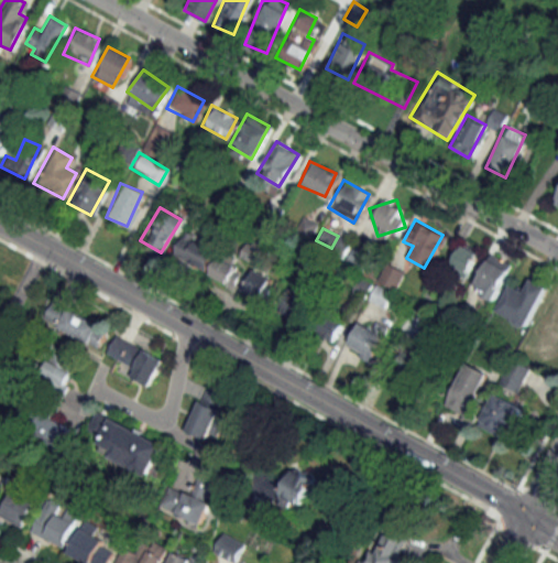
[(212,248),(182,231),(171,252),(200,269),(212,248)]
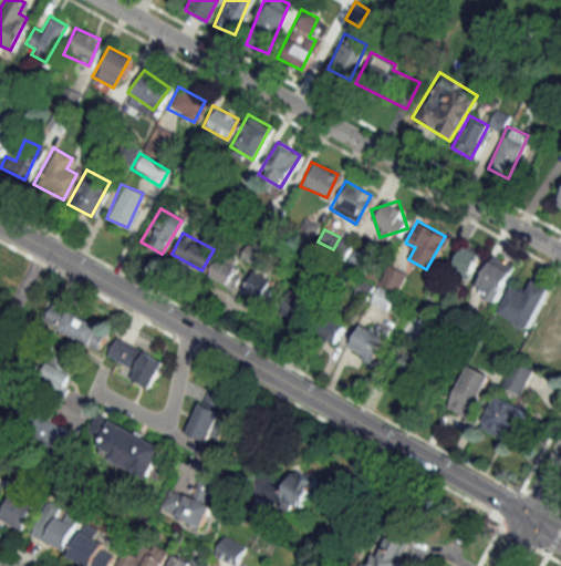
[(447,268),(464,277),(477,254),(460,245),(447,268)]
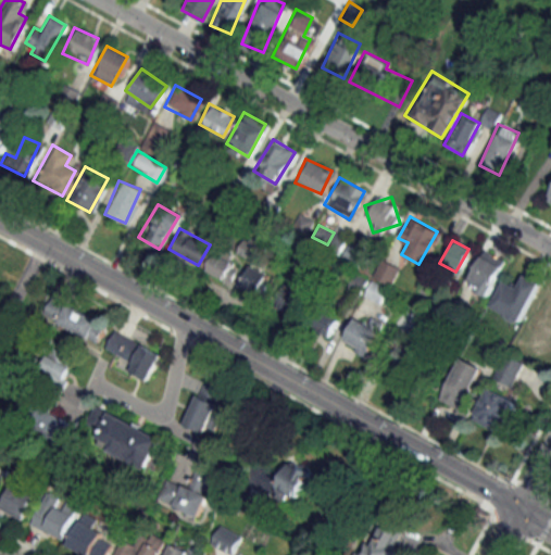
[(238,261),(215,248),(203,269),(226,282),(238,261)]
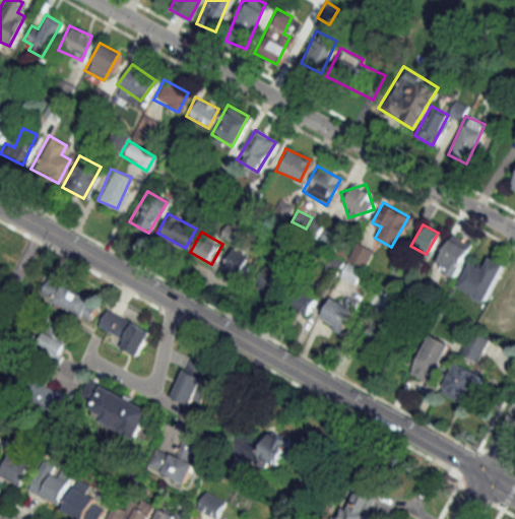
[(452,274),(468,243),(449,233),(433,264),(452,274)]
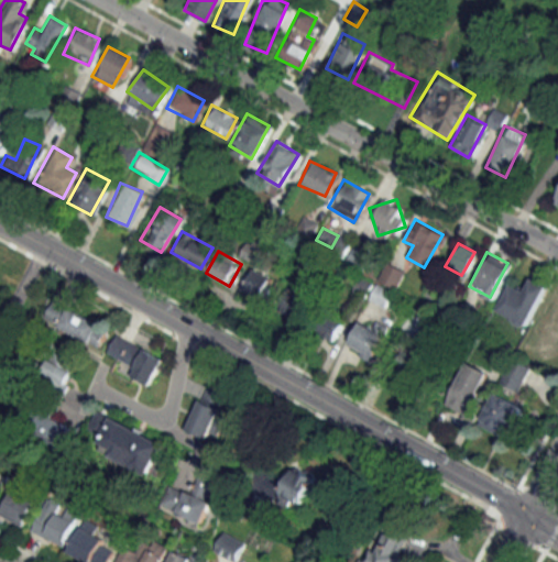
[(374,279),(392,287),(401,271),(382,262),(374,279)]
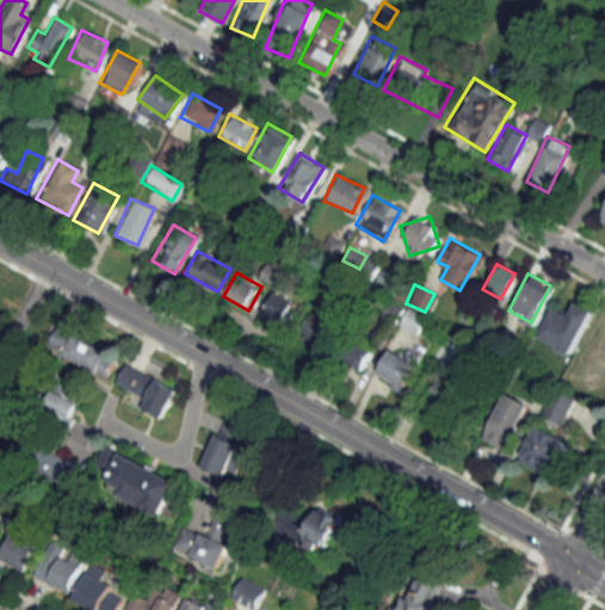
[(550,306),(536,339),(567,353),(587,308),(568,300),(562,312),(550,306)]
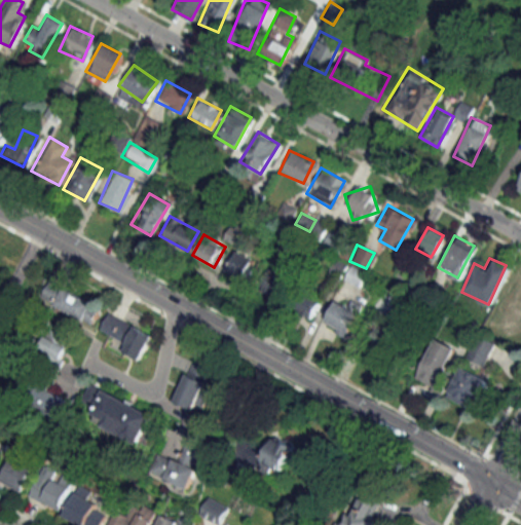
[(341,277),(355,286),(363,272),(348,264),(341,277)]
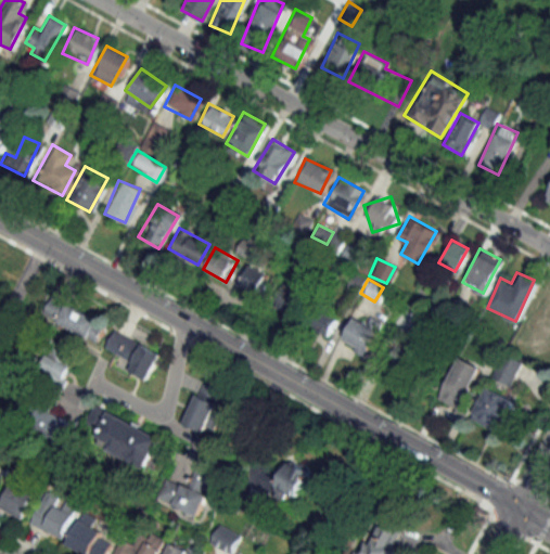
[(522,323),(545,335),(549,323),(549,288),(541,284),(522,323)]
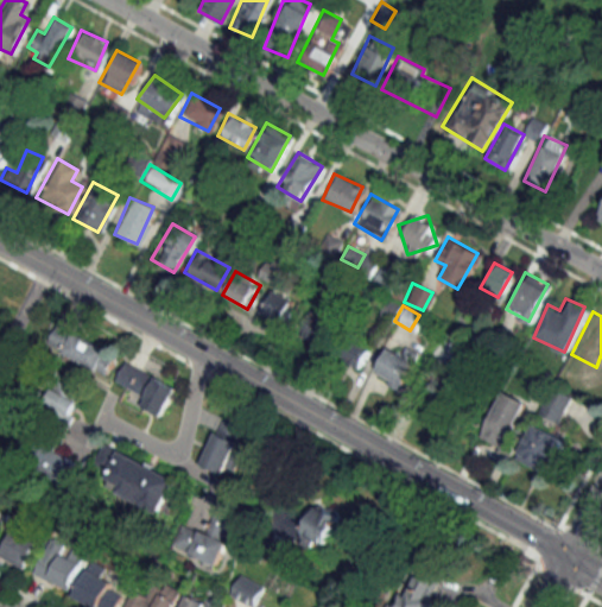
[(105,372),(113,349),(51,326),(43,348),(105,372)]
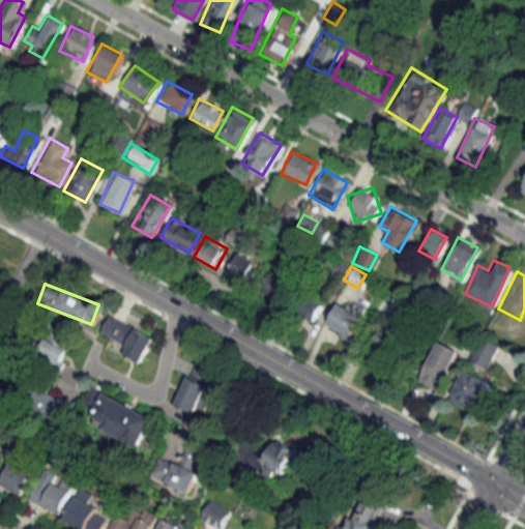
[(278,293),(279,286),(272,284),(270,292),(278,293)]
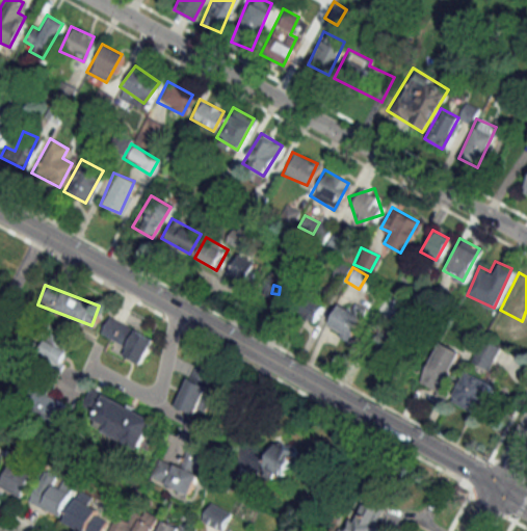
[(321,303),(299,291),(290,309),(311,321),(321,303)]
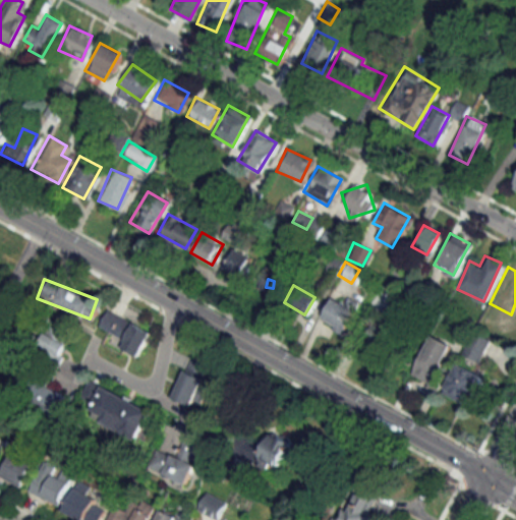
[(350,301),(324,298),(321,325),(348,328),(350,301)]
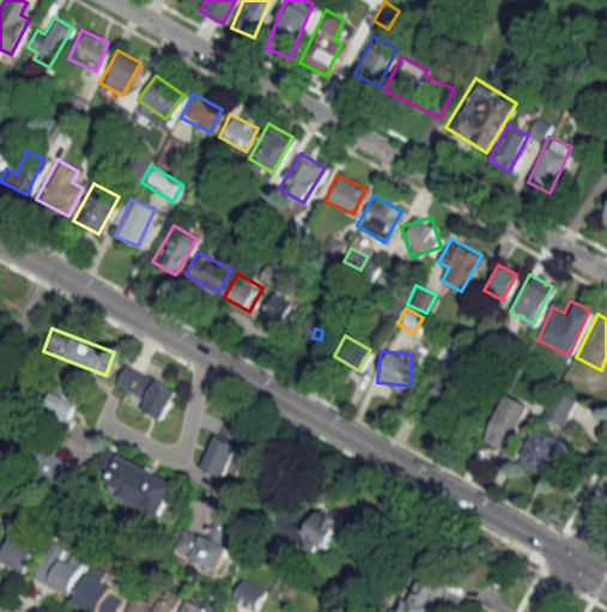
[(143,399),(138,408),(158,419),(174,389),(122,363),(111,383),(143,399)]
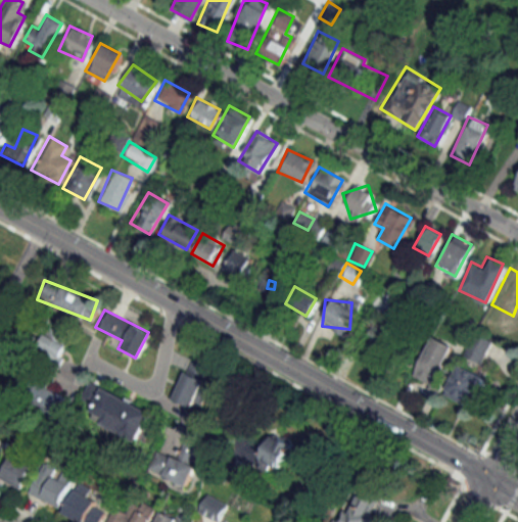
[(509,318),(495,312),(486,330),(501,336),(509,318)]
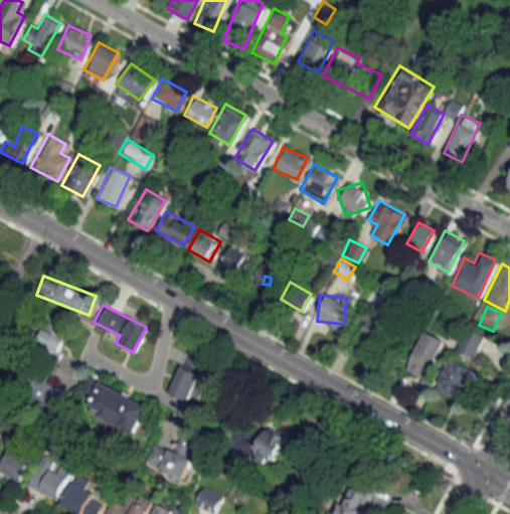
[(400,331),(376,313),(353,341),(377,360),(400,331)]
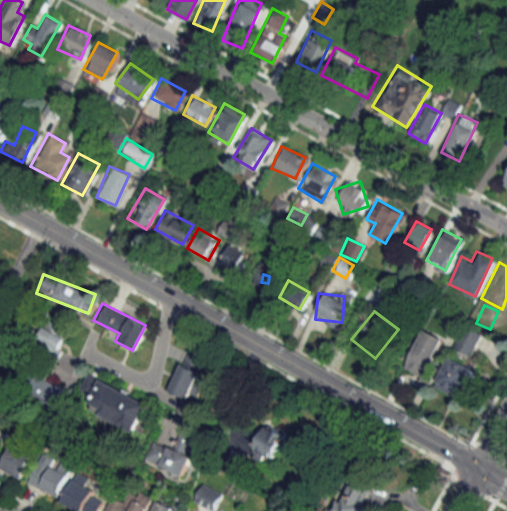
[(55,348),(66,328),(46,318),(36,338),(55,348)]
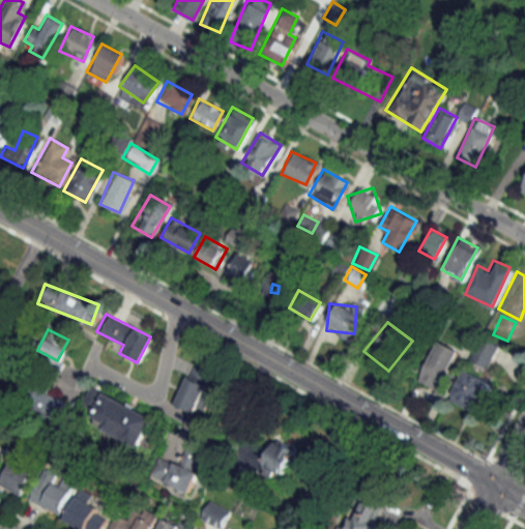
[(466,359),(484,368),(495,345),(477,336),(466,359)]
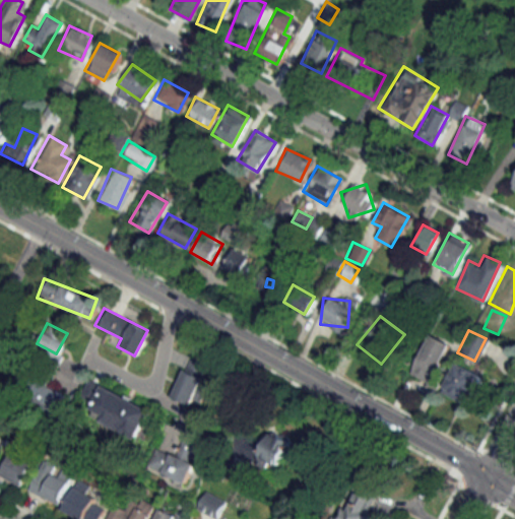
[(407,376),(430,386),(448,342),(426,333),(407,376)]
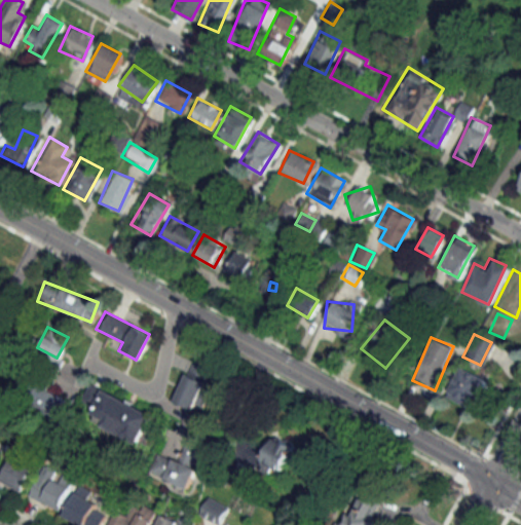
[(189,409),(194,400),(209,370),(189,360),(170,400),(189,409)]
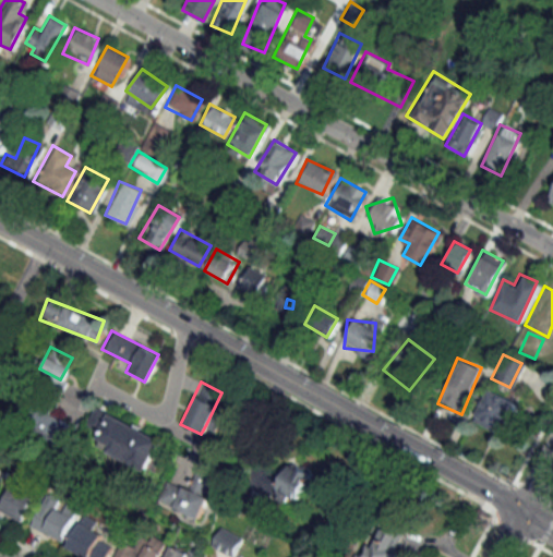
[(502,435),(518,403),(488,388),(471,420),(502,435)]
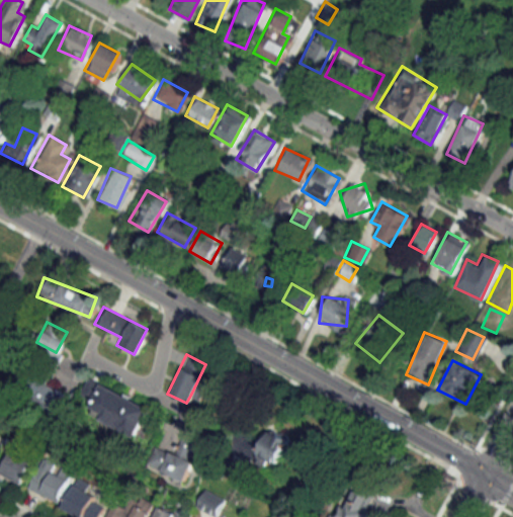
[(95,419),(132,437),(147,406),(85,375),(75,397),(100,409),(95,419)]
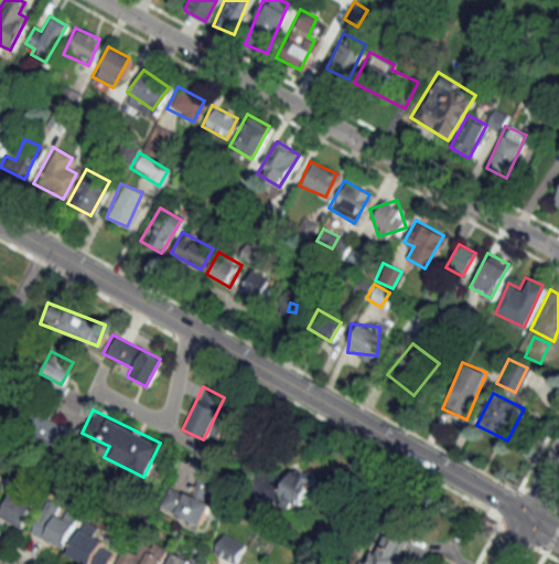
[(56,453),(68,434),(34,411),(22,429),(56,453)]
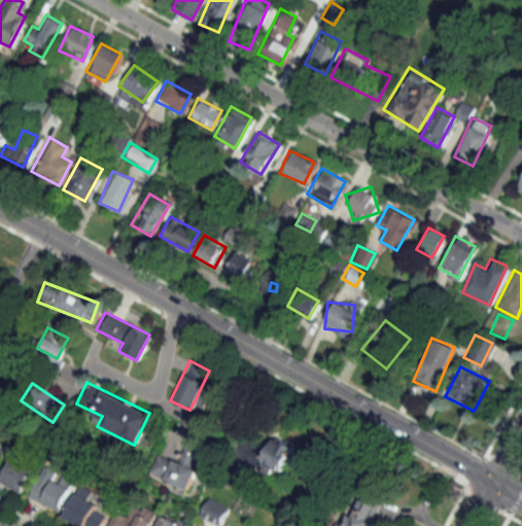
[(256,462),(276,472),(290,446),(272,435),(256,462)]
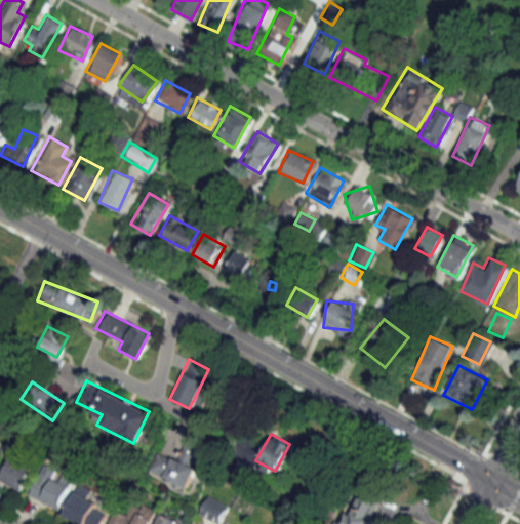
[(175,459),(155,453),(148,475),(185,486),(195,452),(178,447),(175,459)]
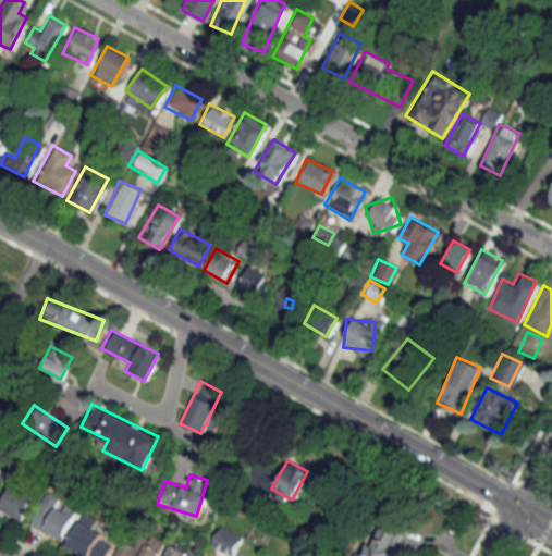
[(0,509),(19,519),(34,494),(11,481),(0,501),(0,509)]
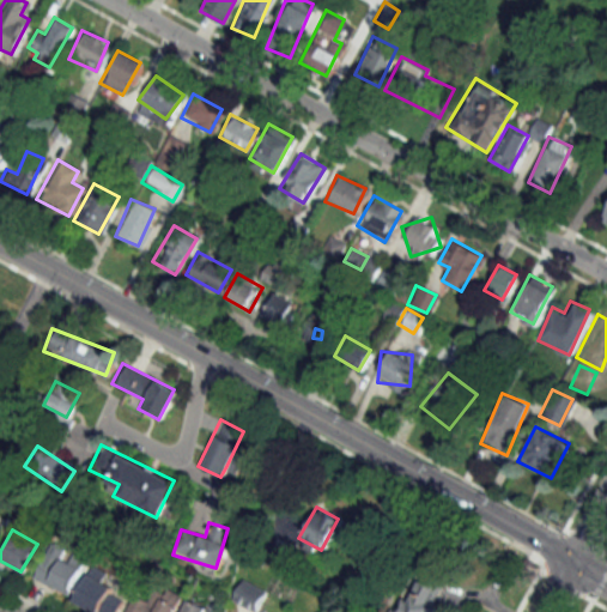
[(48,541),(30,577),(67,595),(84,558),(48,541)]
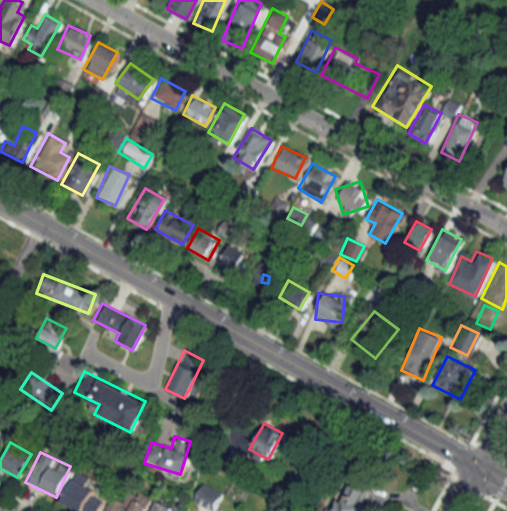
[(75,510),(97,486),(81,471),(58,496),(75,510)]
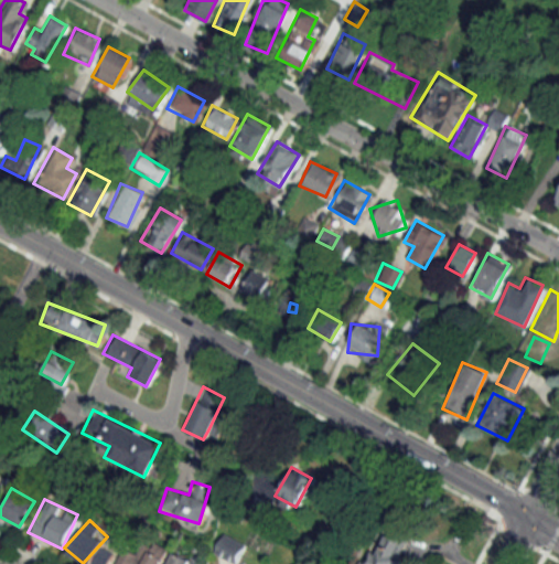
[(366,563),(397,563),(405,538),(376,530),(366,563)]
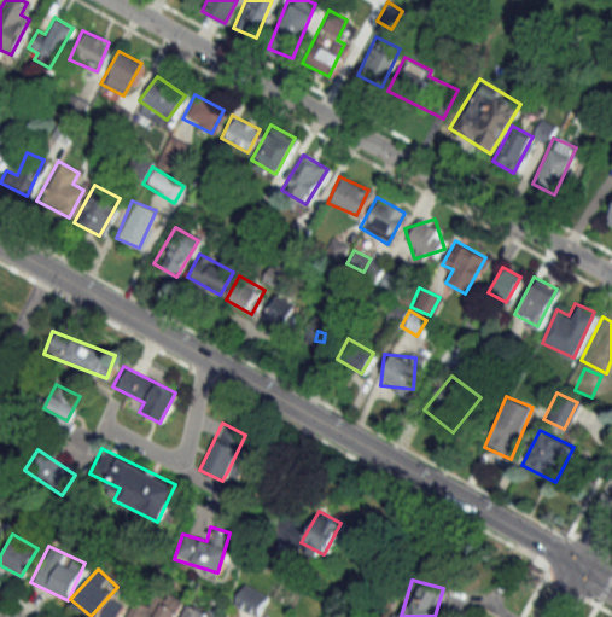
[(169,616),(178,599),(156,589),(150,601),(138,595),(128,616),(169,616)]
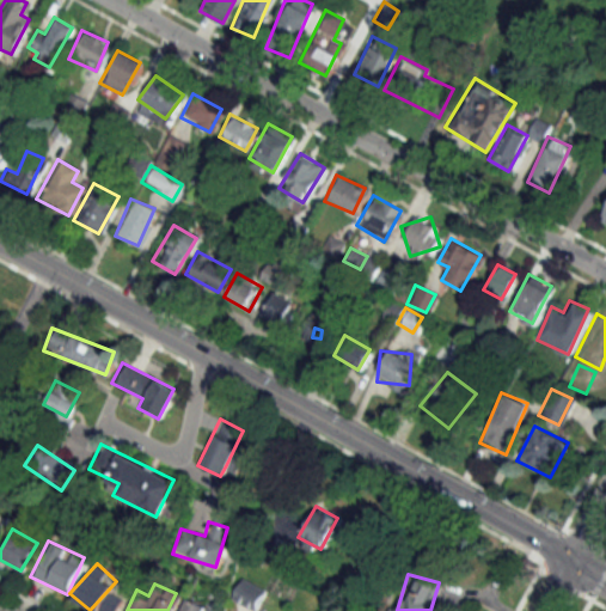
[(214,610),(216,606),(182,597),(177,610),(214,610)]
